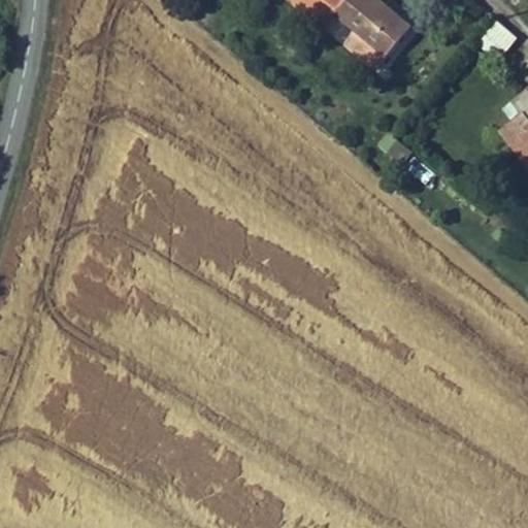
[(406,33),(376,6),(368,0),(342,0),(331,17),(353,34),(384,61),(406,33)]
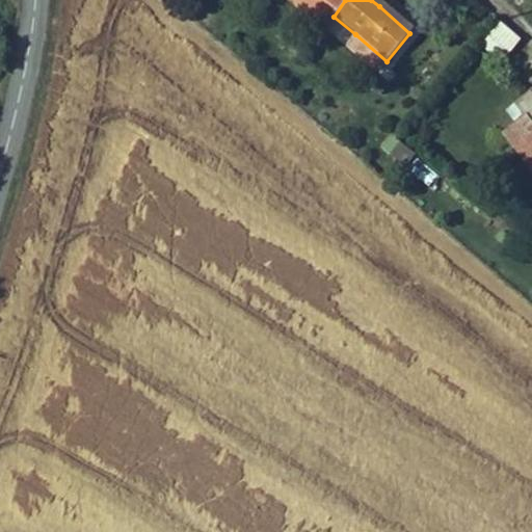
[(414,28),(383,1),(379,6),(409,33),(414,28)]
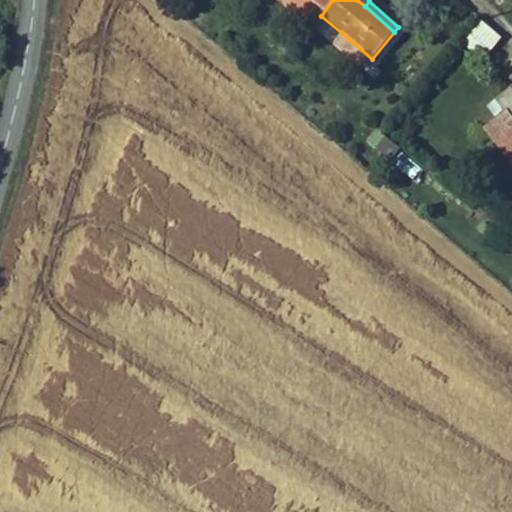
[(484,58),(502,35),(478,17),(461,41),(484,58)]
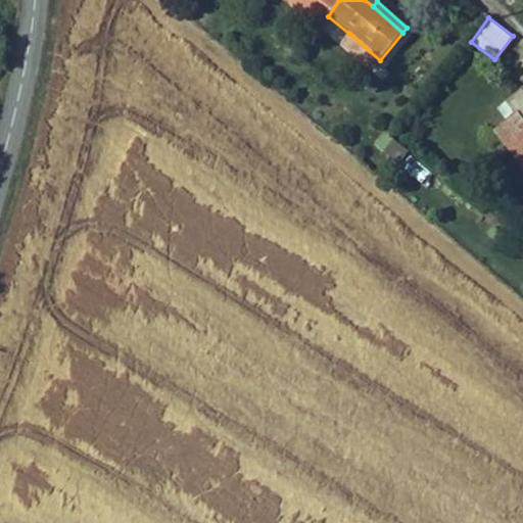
[(380,60),(349,34),(340,45),(372,70),(380,60)]
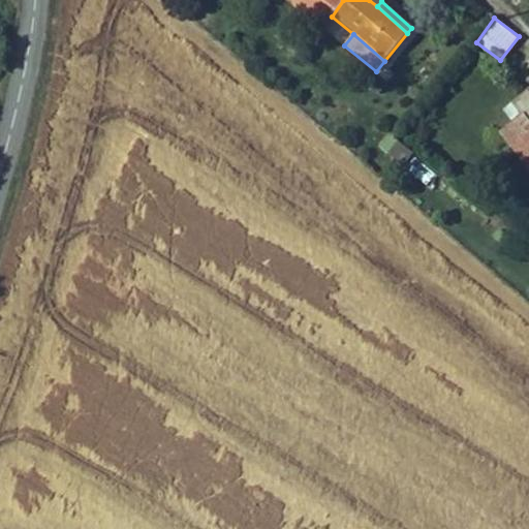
[(528,90),(515,102),(523,114),(500,132),(528,170),(528,90)]
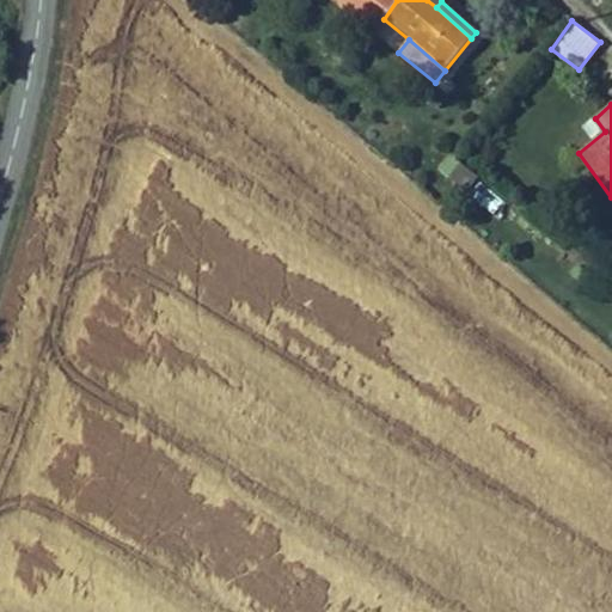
[(451,158),(441,172),(465,189),(475,175),(451,158)]
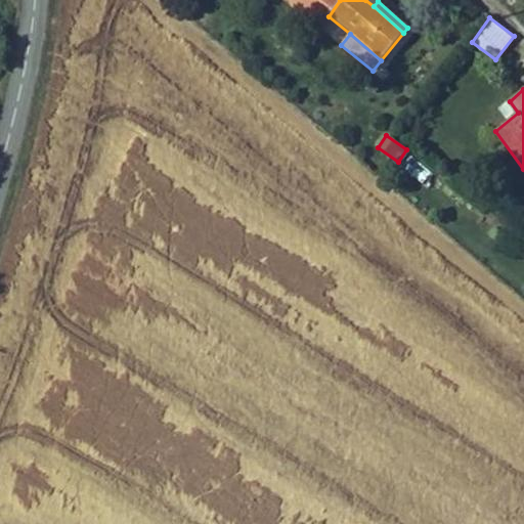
[(403,169),(421,183),(430,171),(413,158),(403,169)]
